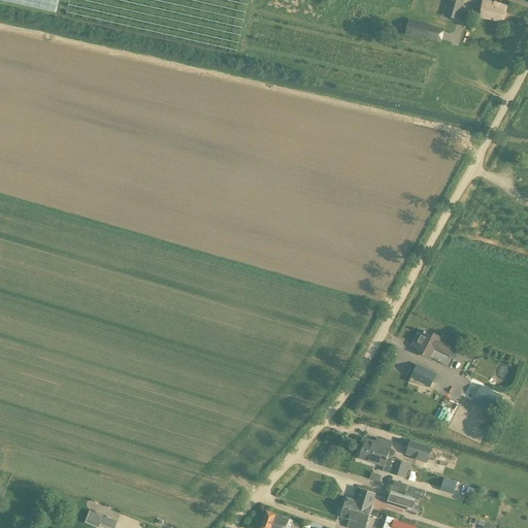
[(460,0),(449,0),(444,17),(458,20),(463,1),(460,0)]
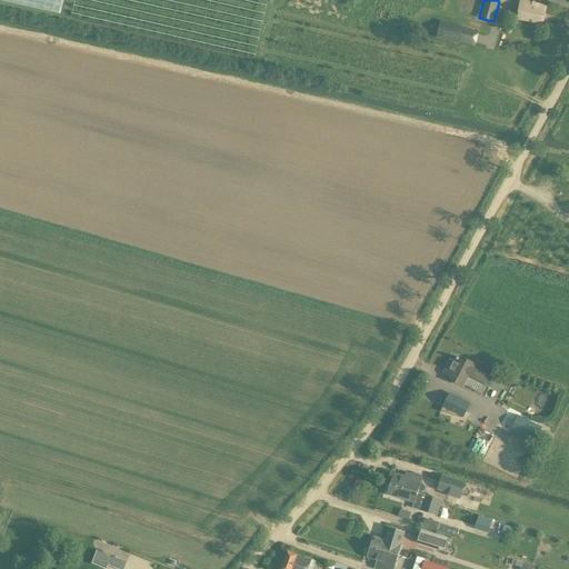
[(520,0),(517,19),(542,23),(546,6),(520,0)]
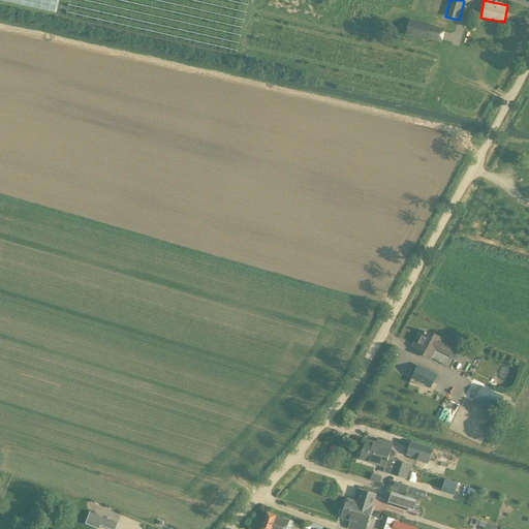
[(441,43),(445,29),(431,26),(431,25),(409,19),(405,35),(427,40),(428,39),(441,43)]
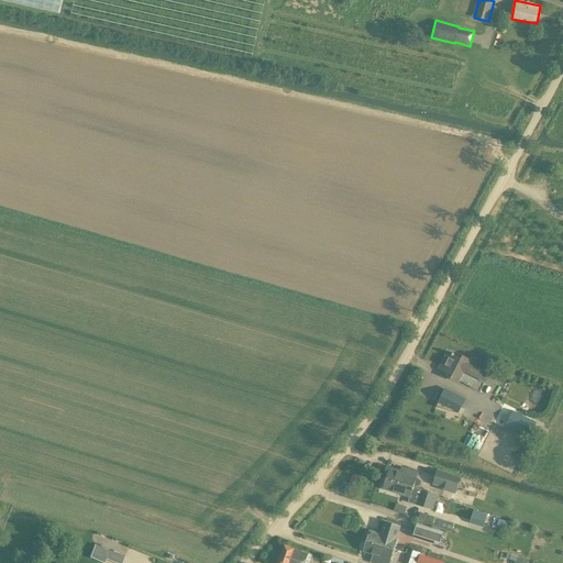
[(474,388),(484,370),(483,370),(485,365),(470,356),(468,359),(463,355),(461,359),(446,352),(439,368),(452,375),(451,378),(459,383),(460,381),(474,388)]
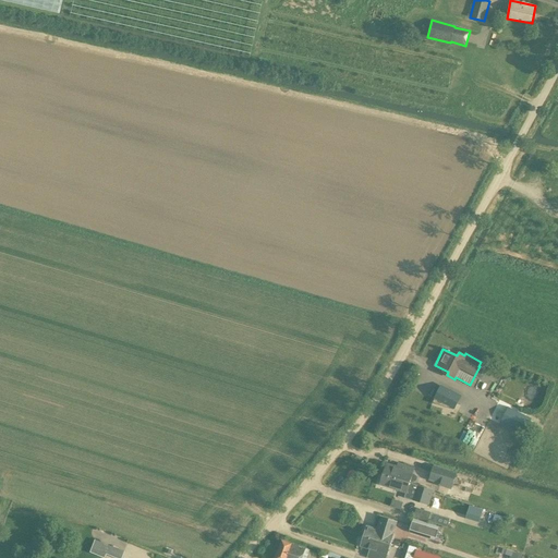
[(470,393),(457,386),(451,397),(464,404),(470,393)]
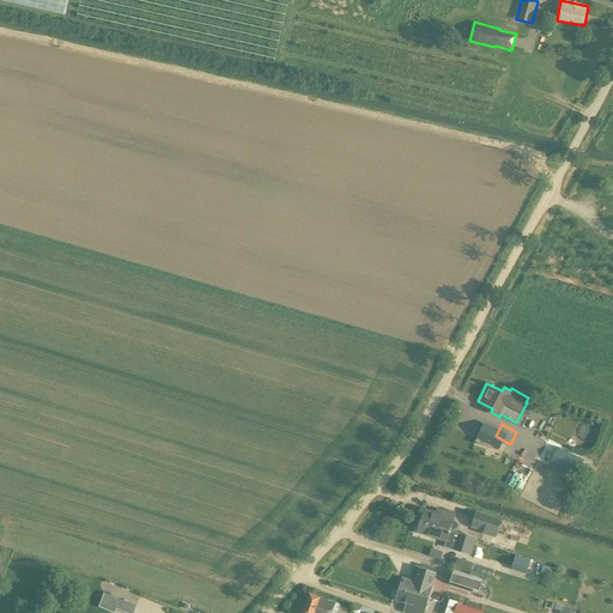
[(550,463),(576,475),(583,461),(558,448),(550,463)]
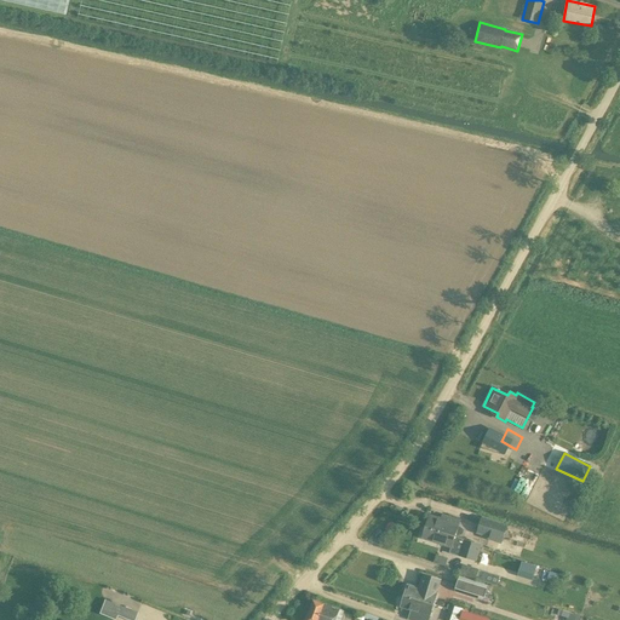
[(429,517),(425,528),(454,537),(455,535),(458,537),(463,535),(464,530),(460,527),(458,526),(459,522),(447,518),(446,522),(429,517)]
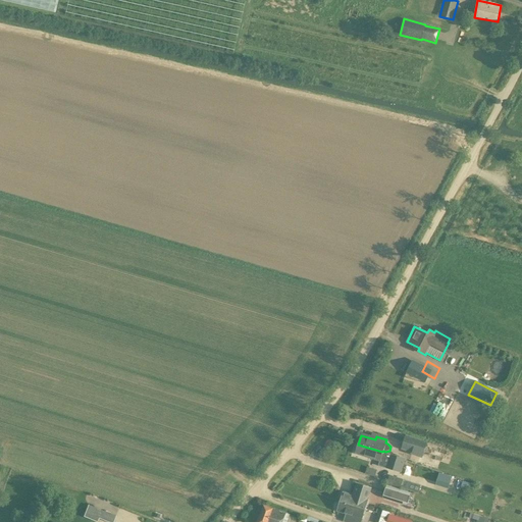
[(422,458),(427,442),(406,435),(402,449),(413,453),(412,455),(422,458)]
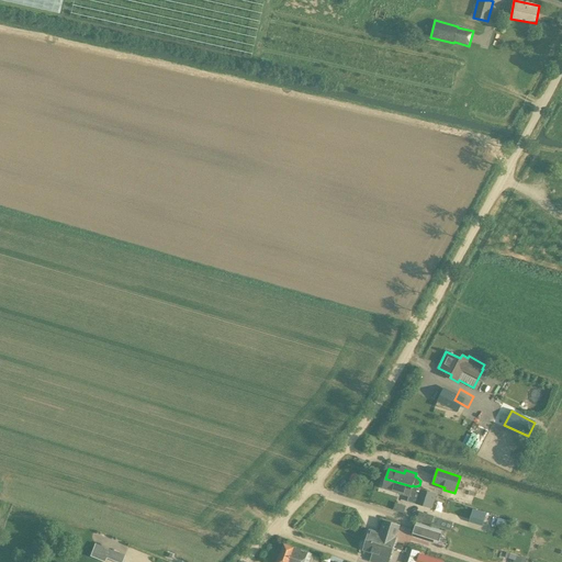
[(385,479),(382,489),(408,496),(419,501),(423,491),(412,486),(385,479)]
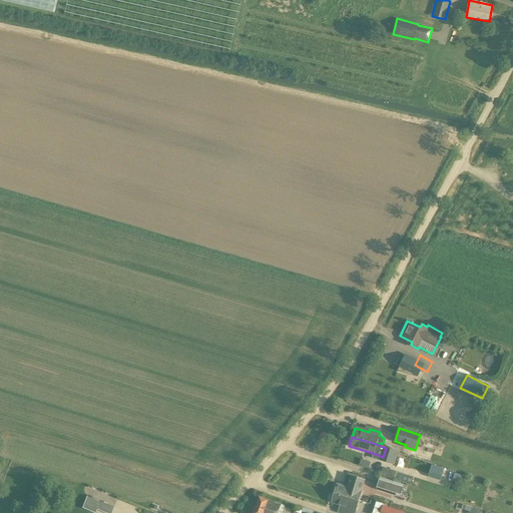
[(397,452),(398,451),(391,448),(391,446),(387,445),(386,448),(383,457),(381,461),(394,464),(396,457),(403,459),(404,455),(397,452)]
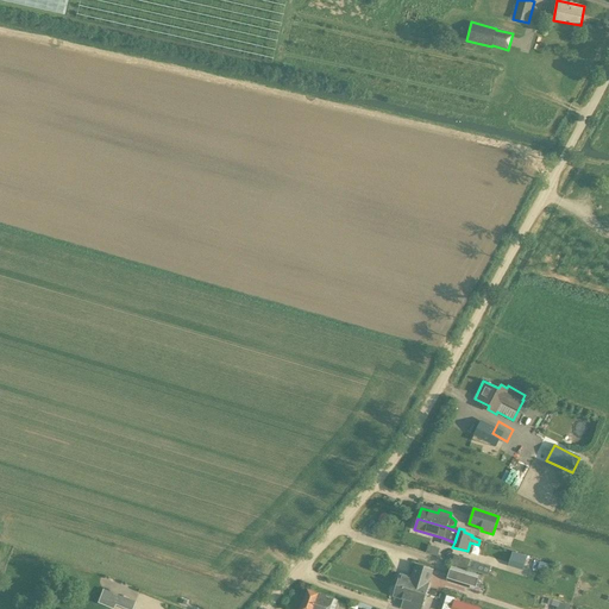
[(523,567),(527,557),(513,553),(509,564),(523,567)]
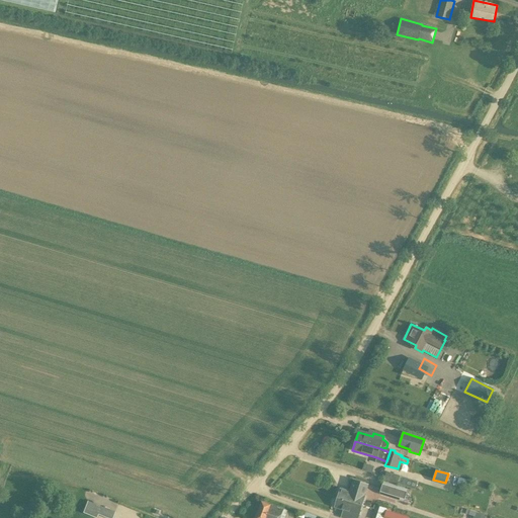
[(397,485),(400,476),(386,471),(383,481),(397,485)]
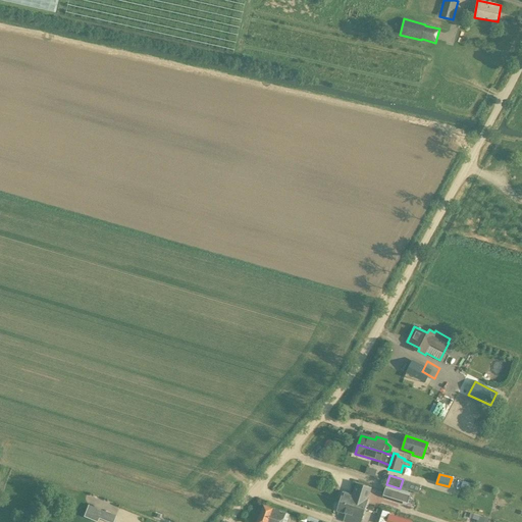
[(353,494),(343,491),(340,503),(364,510),(367,500),(366,499),(370,487),(356,483),(353,494)]
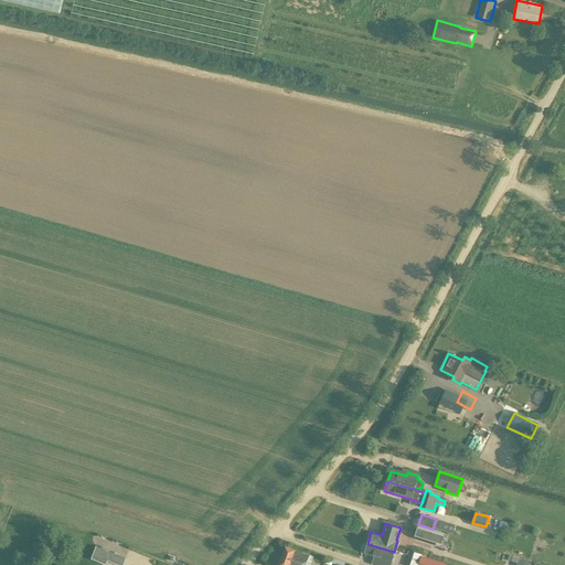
[(430,539),(433,530),(418,525),(415,534),(414,539),(428,543),(430,539)]
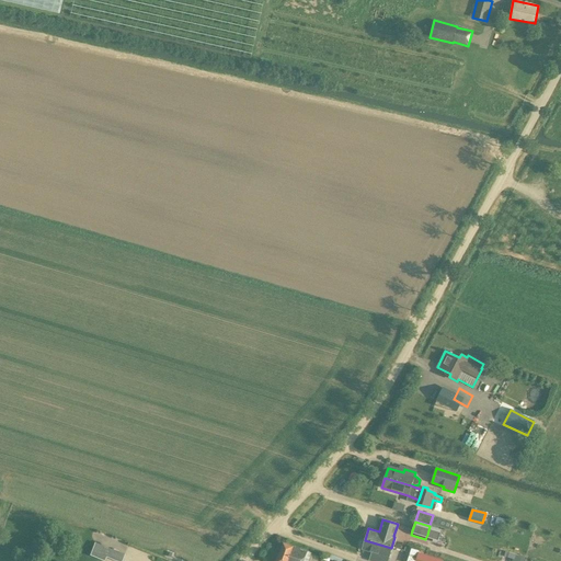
[(387,560),(391,548),(365,540),(362,550),(378,554),(375,560),(387,560)]
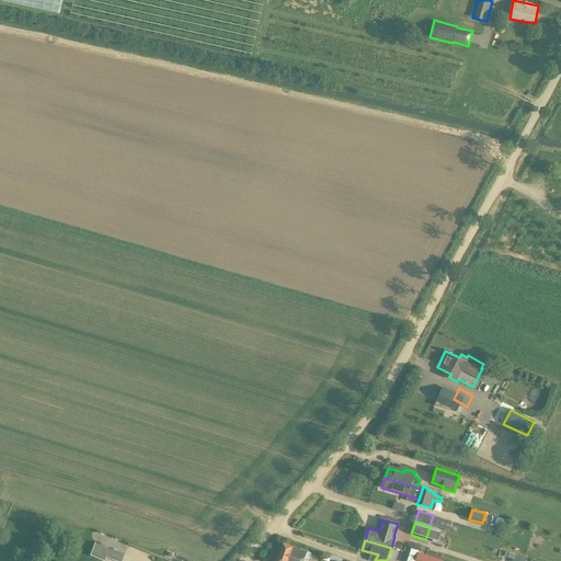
[(115,560),(121,560),(124,554),(109,548),(94,544),(90,556),(103,560),(104,557),(115,560)]
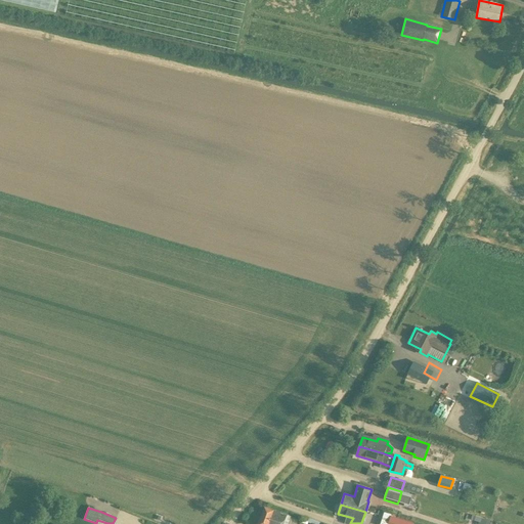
[(288,523),(290,521),(286,519),(287,516),(265,508),(258,523),(288,523)]
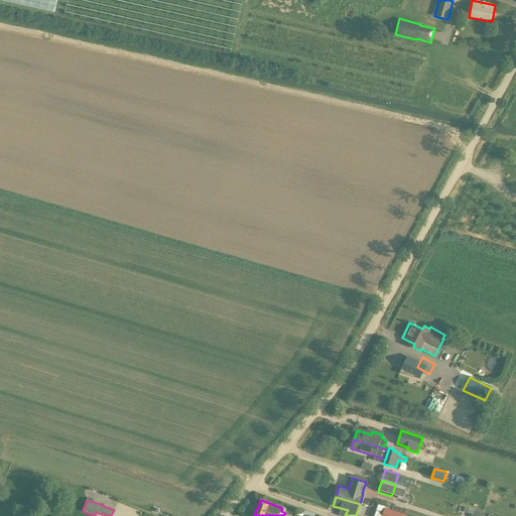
[(381,515),(385,507),(374,503),(370,515),(381,515)]
